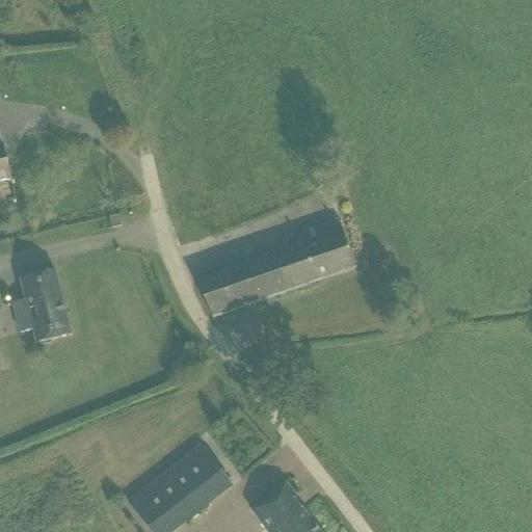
[(0,182),(11,180),(2,145),(0,145),(0,182)]
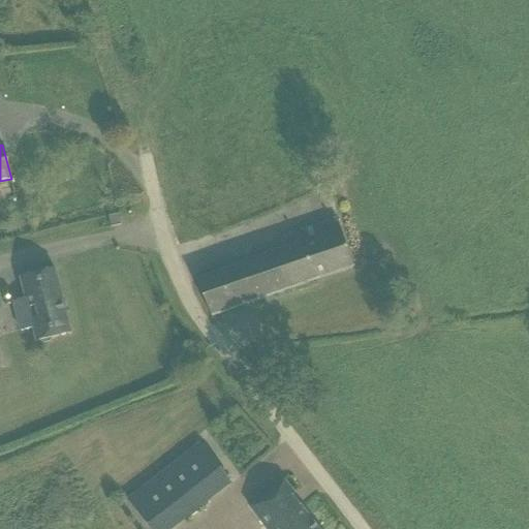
[(119,216),(109,218),(111,229),(121,227),(119,216)]
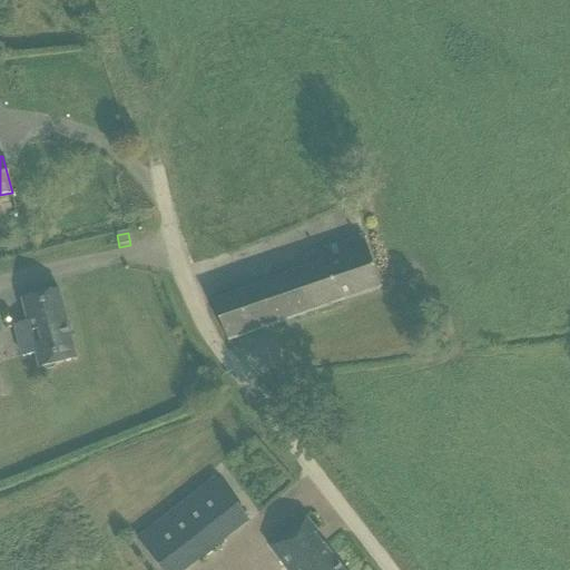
[(381,288),(367,248),(364,239),(303,261),(306,271),(215,302),(228,341),(381,288)]
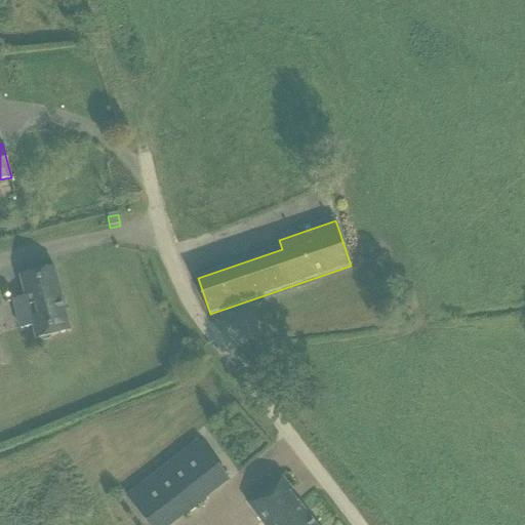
[(26,296),(13,299),(21,329),(33,326),(36,339),(40,338),(44,340),(49,339),(51,336),(70,331),(54,268),(21,276),(26,296)]
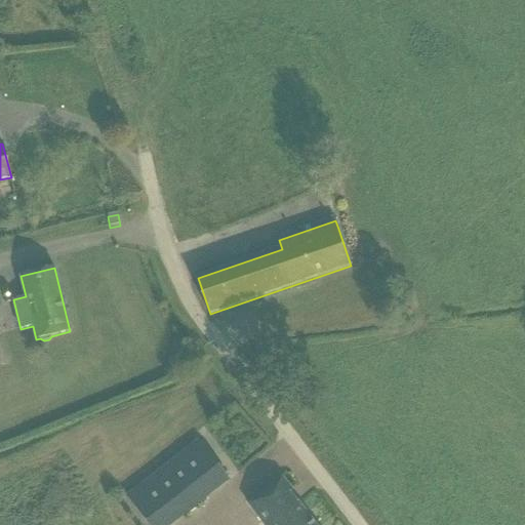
[(147,524),(170,524),(213,492),(229,480),(199,441),(126,497),(147,524)]
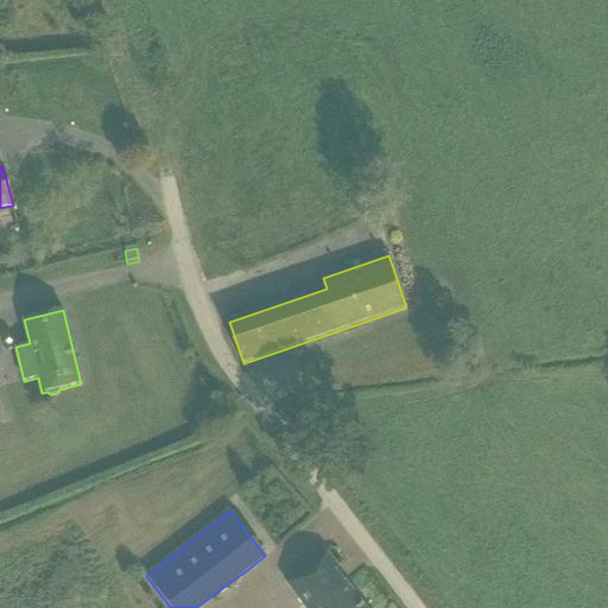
[(287,583),(306,607),(365,607),(335,570),(339,568),(327,553),(287,583)]
